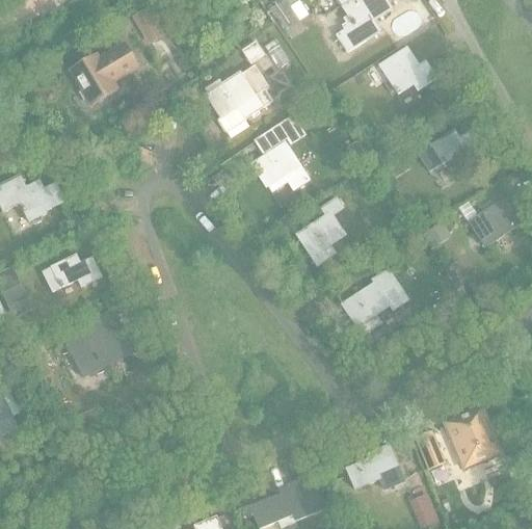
[(304,28),(299,19),(309,14),(299,0),(281,0),(269,7),(275,17),(277,16),(291,36),(304,28)]
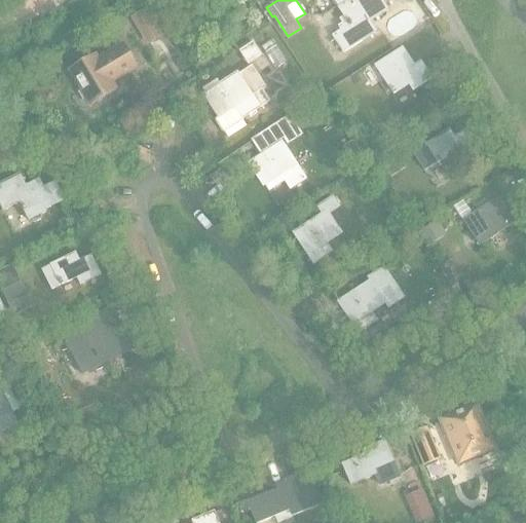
[(334,0),(336,3),(345,17),(337,24),(339,28),(332,33),(343,50),(375,30),(368,17),(385,6),(381,0),(334,0)]
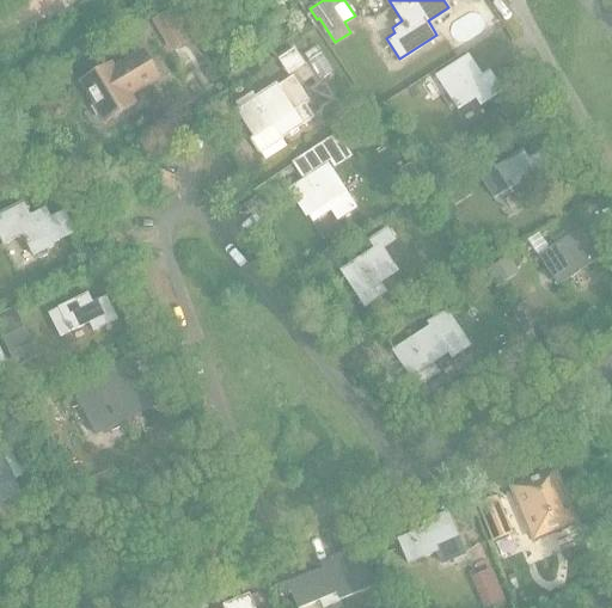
[(152,17),(171,49),(189,38),(170,6),(152,17)]
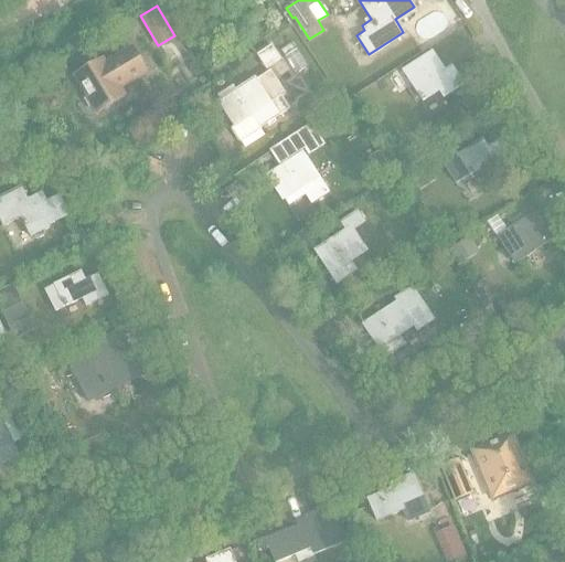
[(256,52),(266,67),(281,57),(272,42),(256,52)]
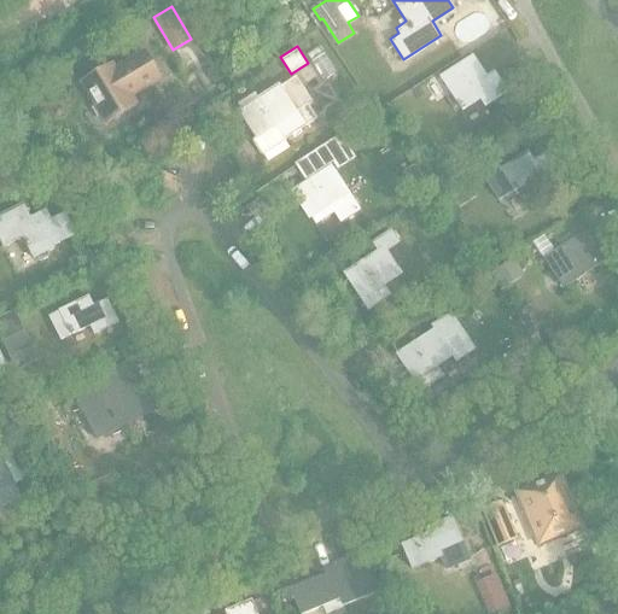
[(133,93),(162,76),(144,47),(116,63),(114,59),(79,80),(93,103),(92,106),(97,115),(100,116),(104,122),(138,103),(133,93)]
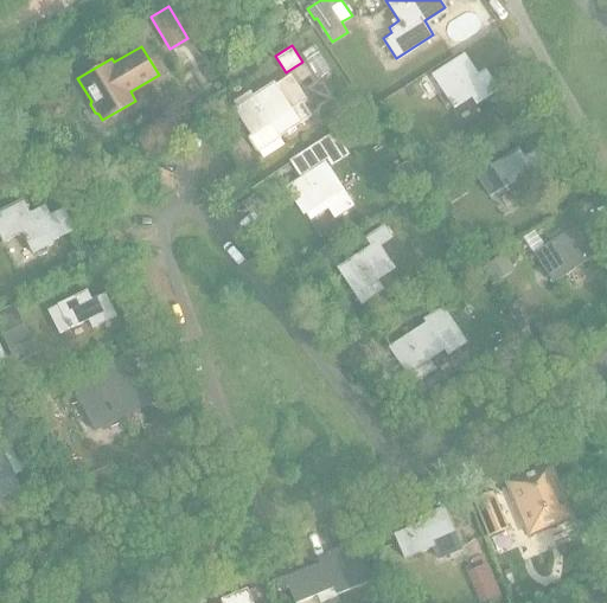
[(462,53),(433,72),(441,84),(445,90),(451,100),(454,106),(472,95),(477,101),(497,88),(485,70),(477,75),(462,53)]
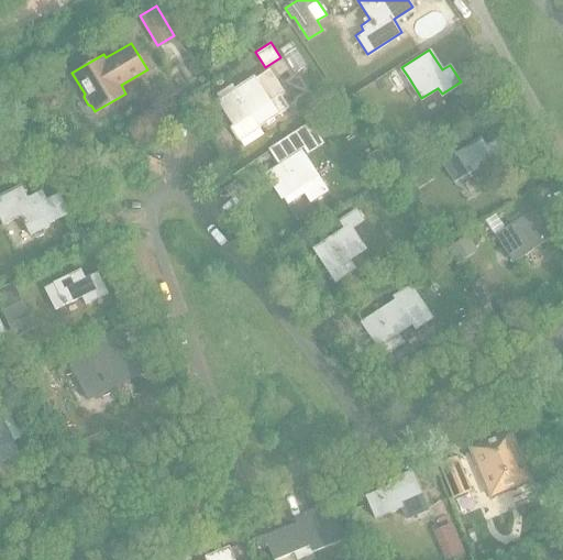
[(279,92),(267,100),(253,76),(218,99),(233,122),(230,124),(240,140),(289,107),(279,92)]
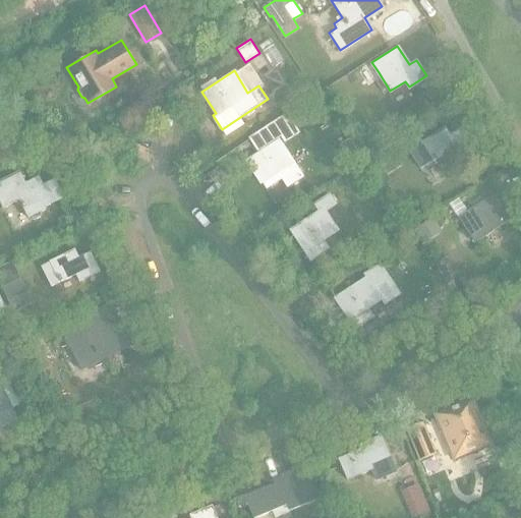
[(459,127),(449,134),(444,126),(421,140),(422,141),(408,150),(419,167),(435,158),(443,169),(456,161),(452,155),(469,144),(459,127)]
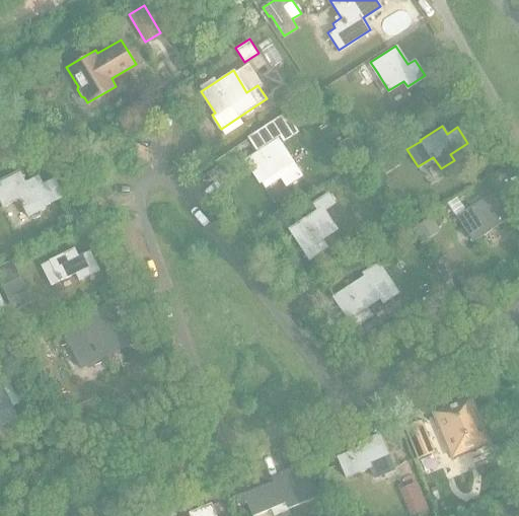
[(277,138),(244,159),(258,181),(261,180),(264,187),(279,176),(285,186),(301,174),(277,138)]
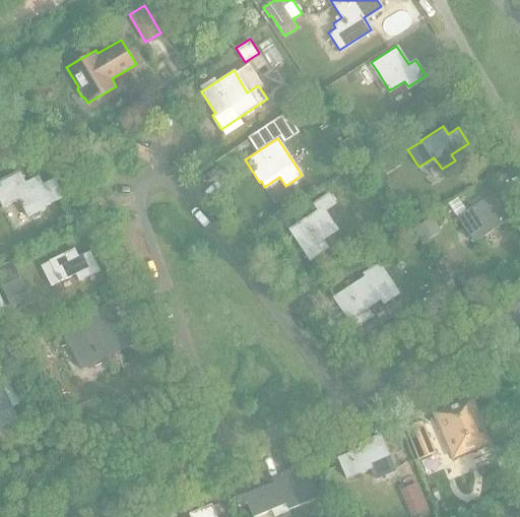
[(38,176),(24,182),(19,171),(0,180),(0,195),(4,204),(19,197),(26,213),(29,212),(31,215),(35,217),(41,215),(42,211),(40,207),(44,206),(43,205),(61,196),(53,179),(41,184),(38,176)]
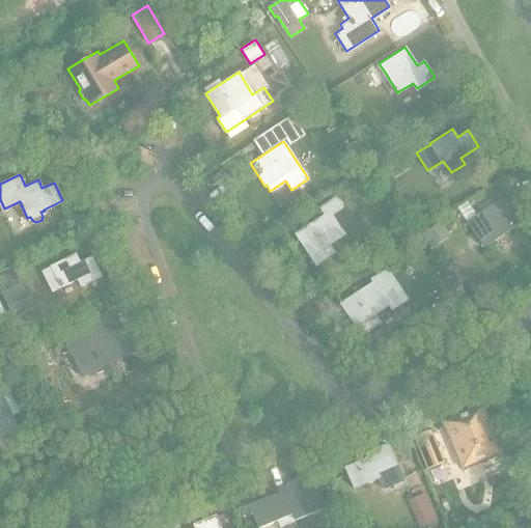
[(467,220),(482,244),(525,218),(509,193),(467,220)]
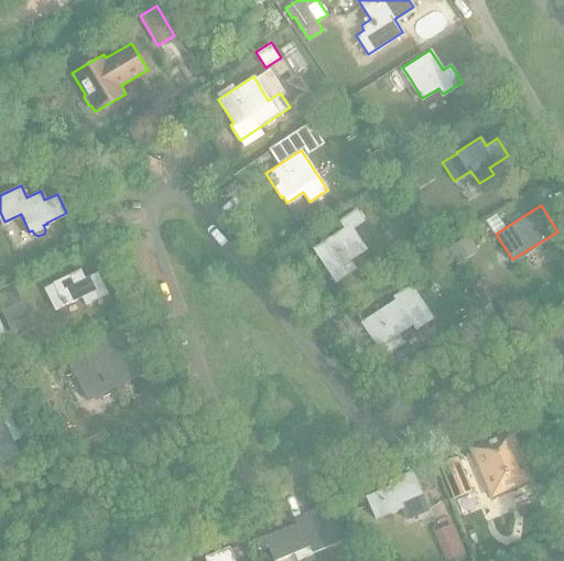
[(314,247),(336,282),(357,269),(350,257),(364,248),(350,228),(365,219),(357,207),(338,218),(344,227),(314,247)]
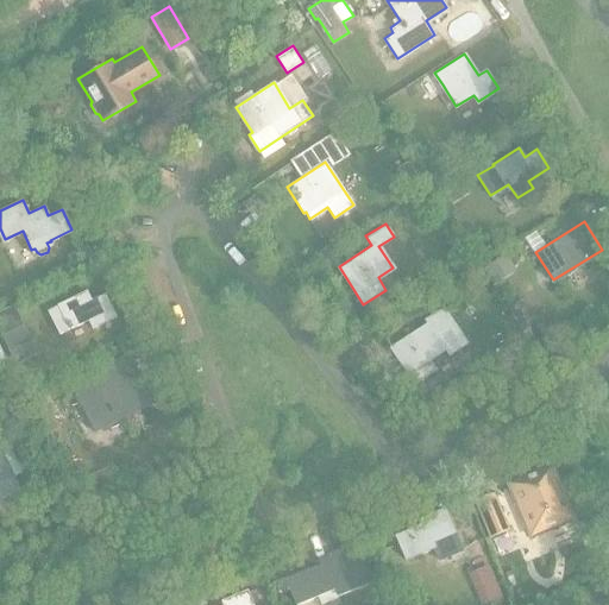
[(104,294),(92,300),(87,290),(48,309),(58,332),(88,317),(93,326),(114,314),(104,294)]
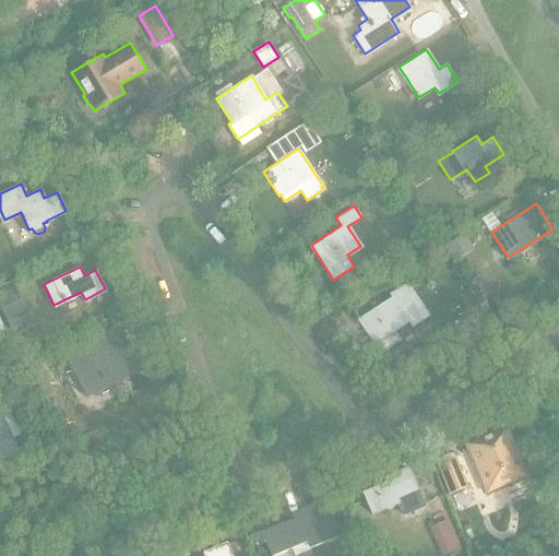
[(411,324),(427,315),(407,282),(391,293),(393,296),(370,311),(370,310),(357,318),(360,323),(361,322),(373,342),(380,352),(401,339),(392,323),(405,315),(411,324)]
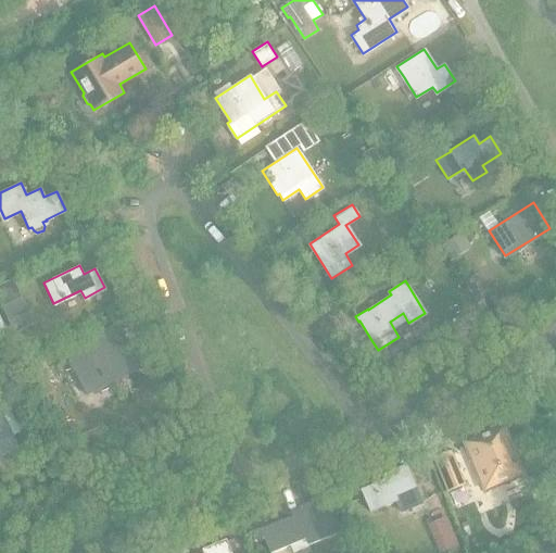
[(134,346),(122,352),(117,343),(123,341),(113,323),(83,337),(87,346),(68,355),(87,393),(106,384),(103,375),(118,367),(123,376),(143,365),(134,346)]
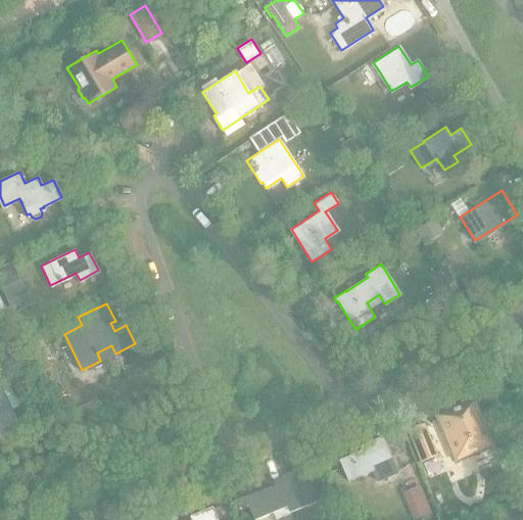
[(0,384),(0,427),(16,420),(6,398),(15,394),(8,380),(0,384)]
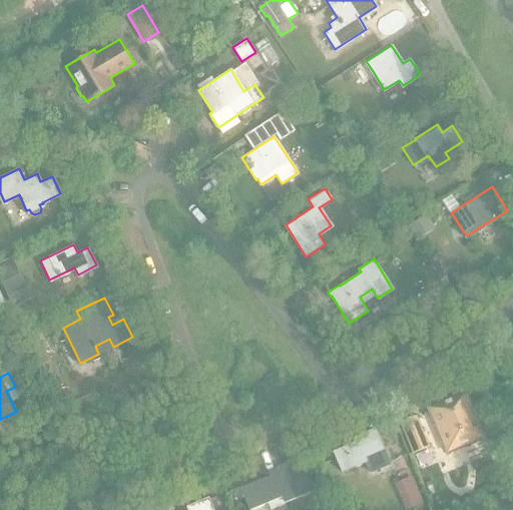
[(465,391),(427,406),(446,451),(483,435),(465,391)]
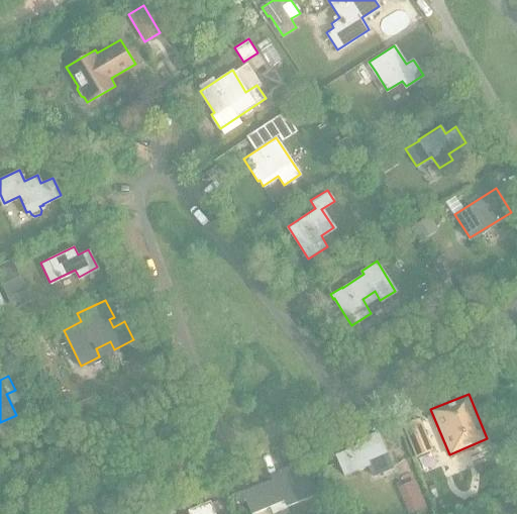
[(418,419),(403,425),(415,454),(430,448),(418,419)]
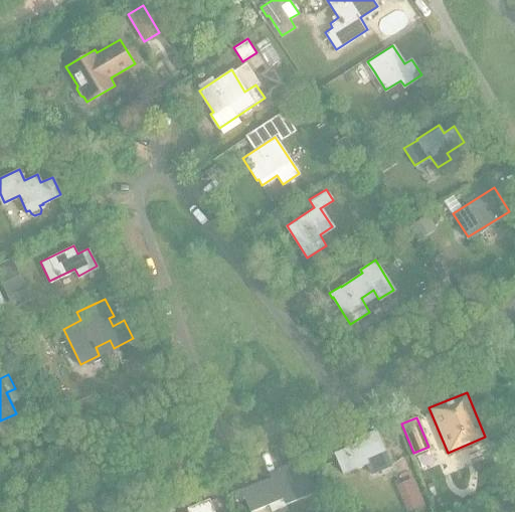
[(335,452),(342,471),(366,461),(364,457),(382,449),(378,440),(385,437),(381,428),(353,439),(355,444),(335,452)]
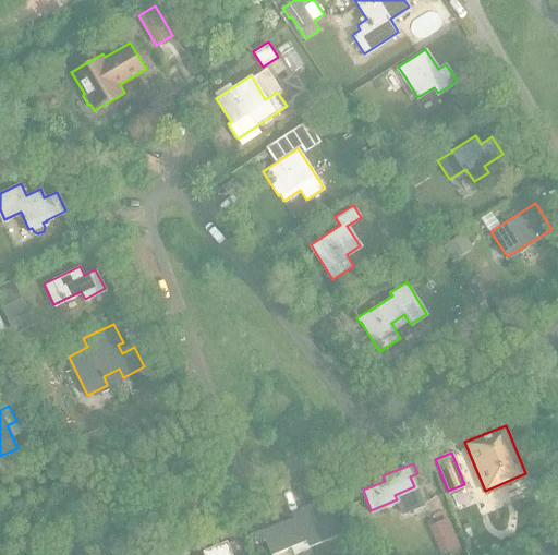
[(288,521),(262,532),(271,554),(306,540),(308,545),(340,532),(327,499),(317,504),(300,510),(302,516),(288,521)]
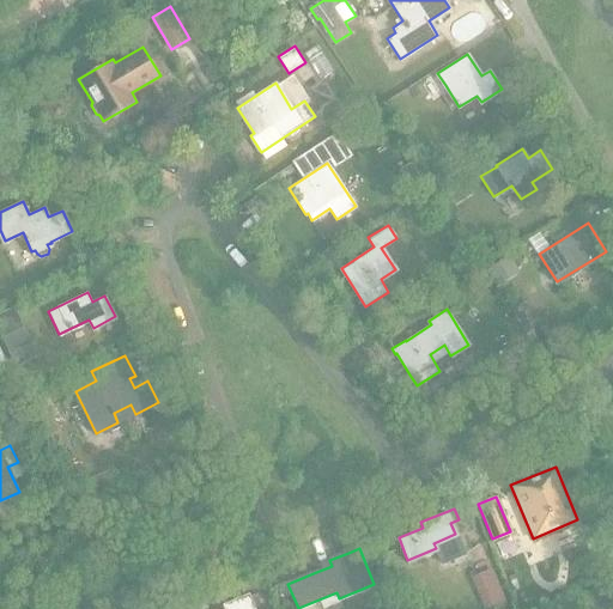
[(253,608),(252,606),(267,600),(262,589),(222,606),(223,608),(253,608)]
